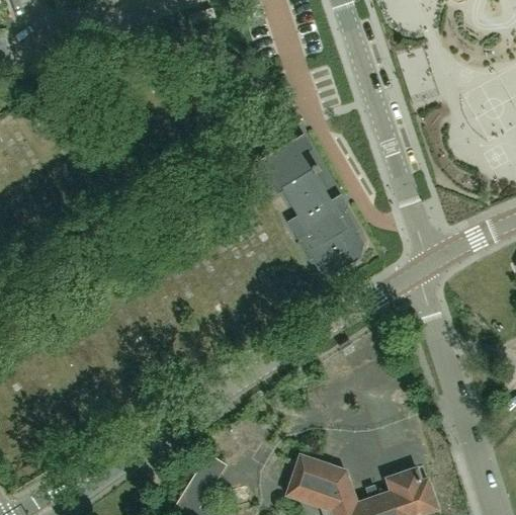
[(211,6),(189,14),(192,23),(215,16),(211,6)]
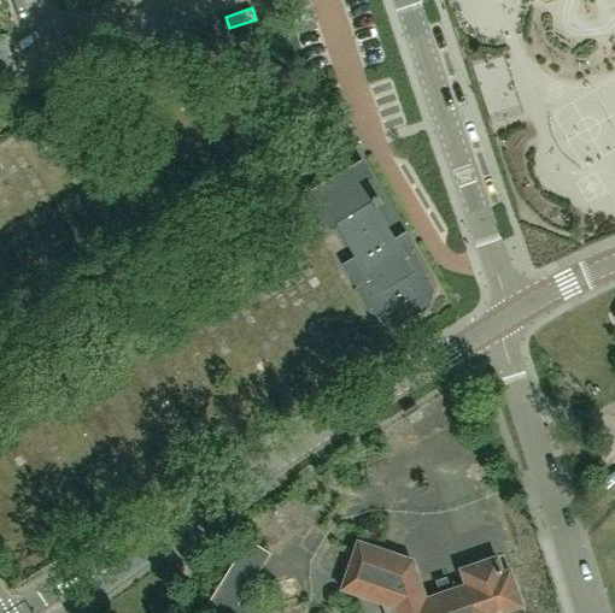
[(271,62),(257,82),(304,115),(318,94),(271,62)]
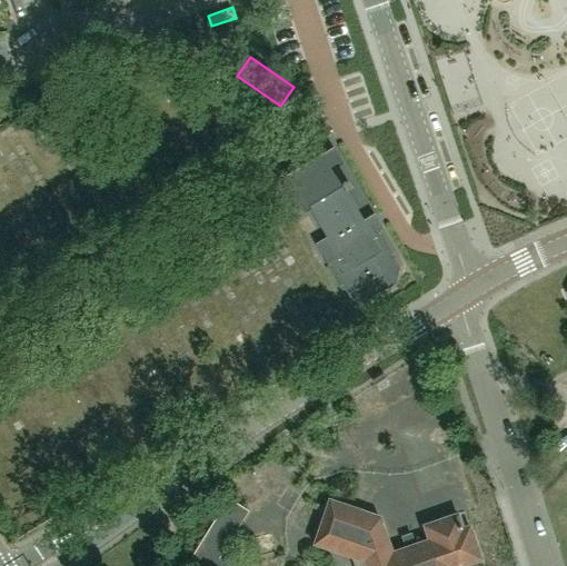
[(350,185),(337,164),(291,190),(304,211),(310,208),(337,254),(327,260),(342,286),(344,285),(350,295),(366,298),(396,280),(399,266),(394,256),(396,255),(371,214),(362,218),(345,188),(350,185)]
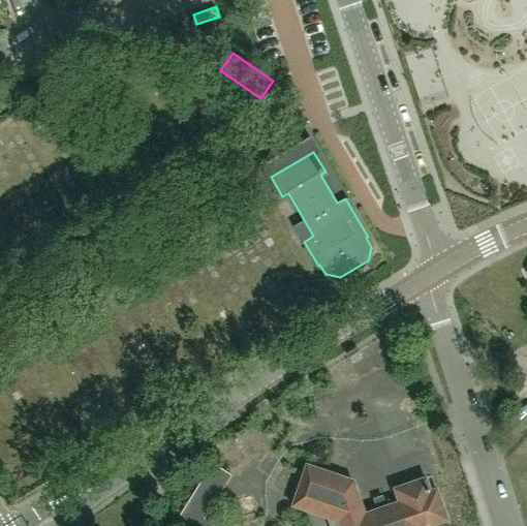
[(233,471),(213,460),(174,523),(179,525),(221,525),(205,516),(233,471)]
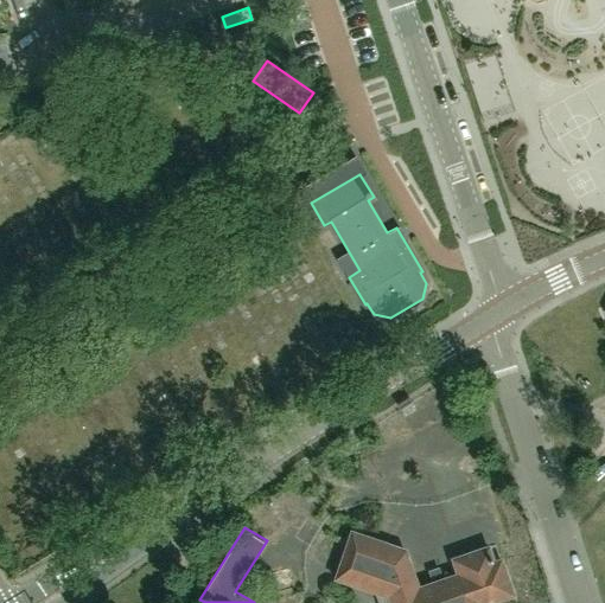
[(485,602),(514,594),(501,558),(494,560),(488,544),(452,557),(458,572),(419,587),(405,547),(352,528),(341,562),(336,576),(376,590),(380,602),(485,602)]
